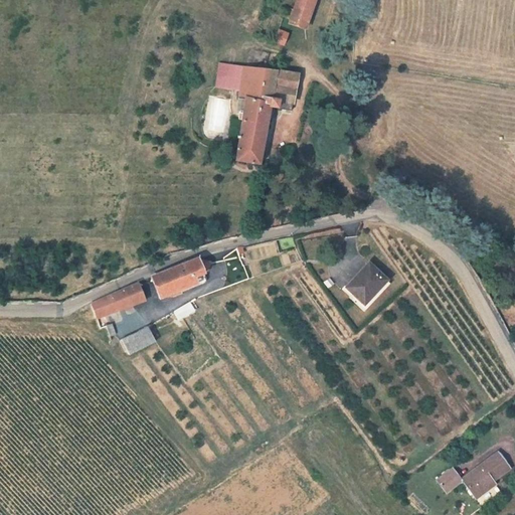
[(315,0),(297,0),(294,10),(287,7),(284,17),(290,19),(289,24),(305,30),(315,0)]
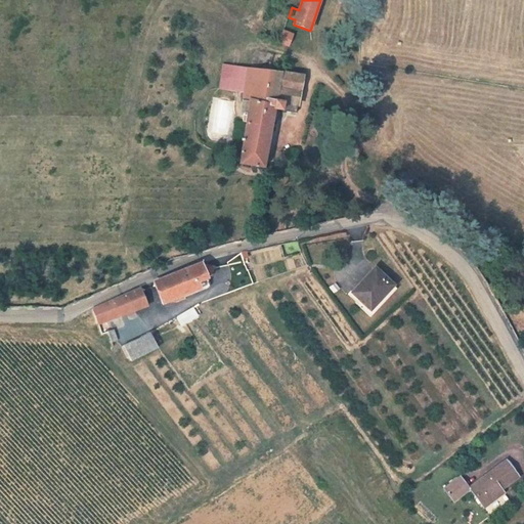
[(288,46),(293,35),(285,32),(280,43),(288,46)]
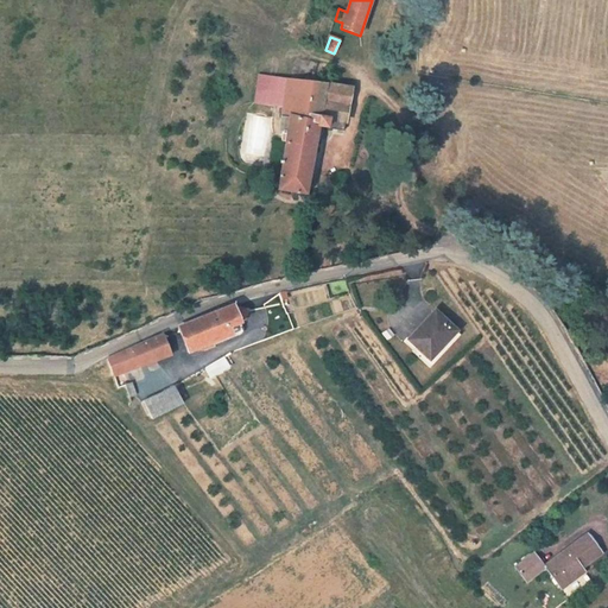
[(325,84),(259,75),(255,103),(283,107),(282,118),(289,119),(286,131),(283,131),(282,140),(285,141),(279,189),(306,195),(318,126),(343,131),(352,88),(325,84)]
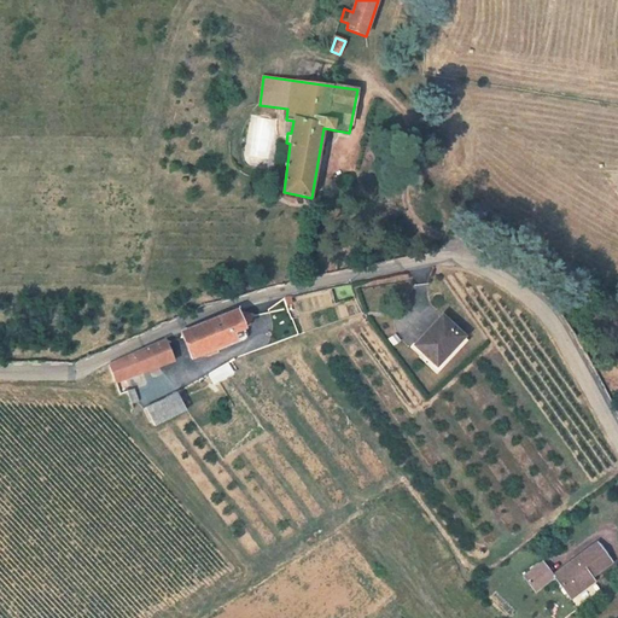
[(237,310),(182,332),(193,357),(235,340),(232,333),(249,326),(254,314),(237,310)]
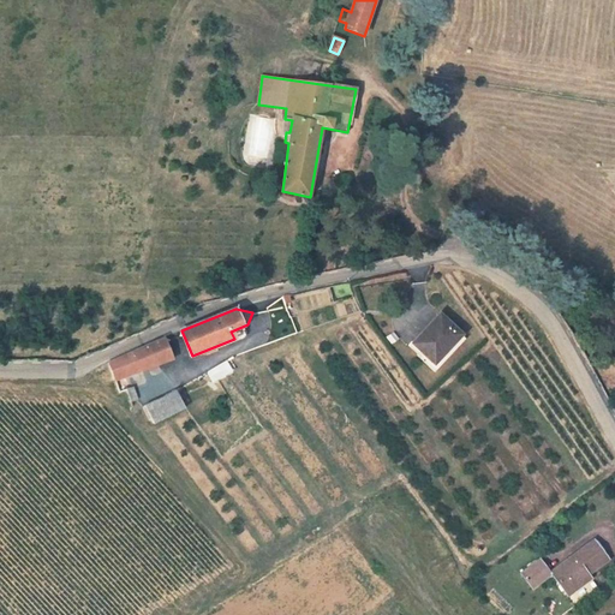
[(435,363),(461,335),(440,315),(413,344),(435,363)]
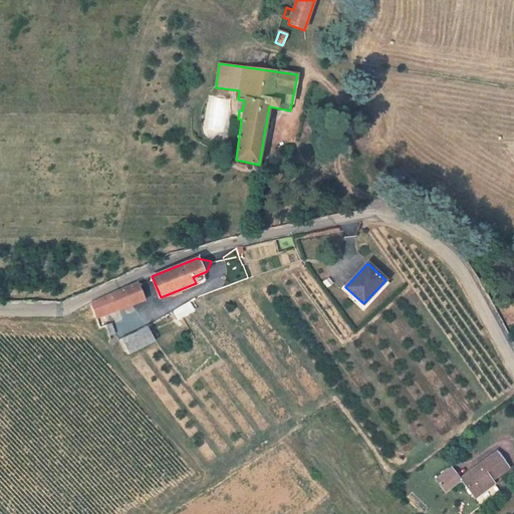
[(386,280),(363,303),(366,306),(389,283),(386,280)]
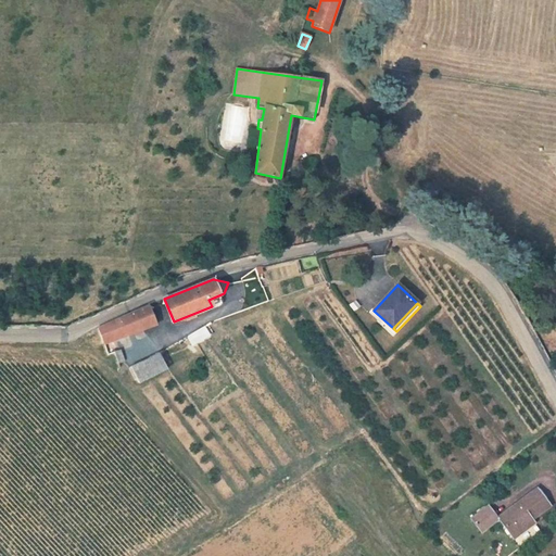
[(149,305),(99,327),(105,343),(156,325),(149,305)]
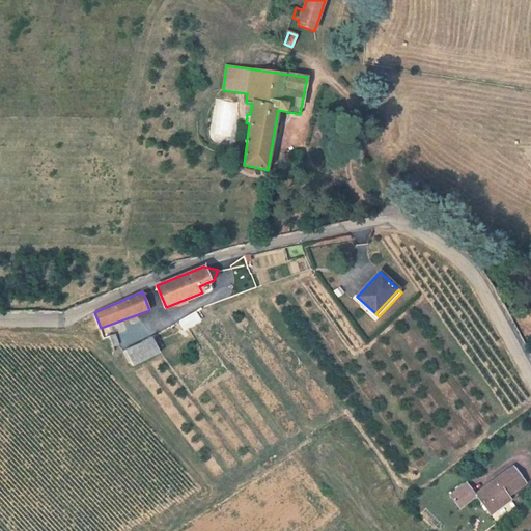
[(195,312),(179,322),(183,328),(199,319),(195,312)]
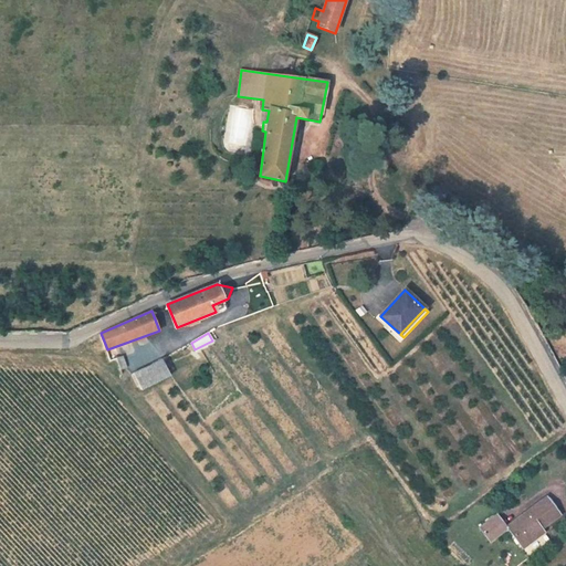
[(122,356),(116,358),(121,370),(126,368),(122,356)]
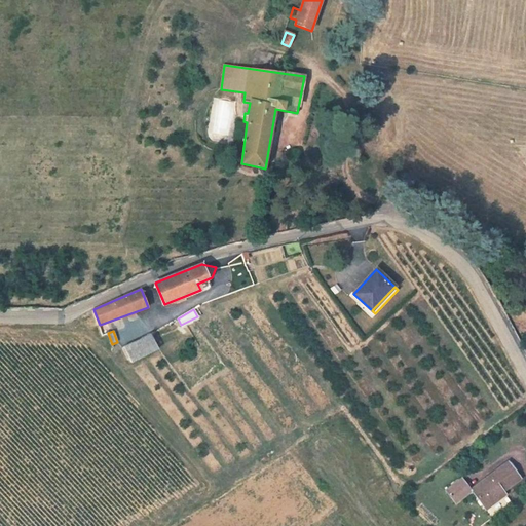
[(151,334),(124,347),(132,363),(158,348),(151,334)]
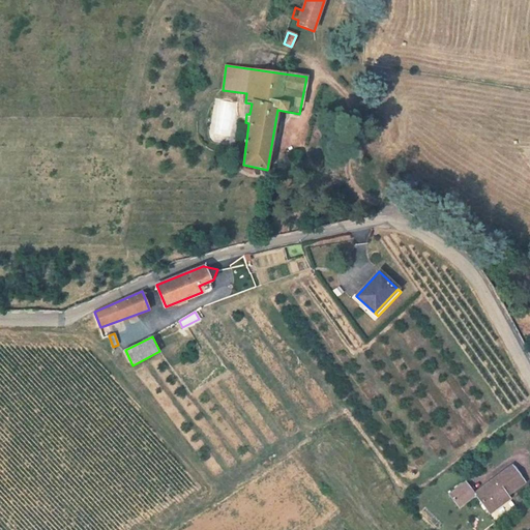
[(506,501),(504,498),(507,495),(524,482),(511,466),(491,481),(493,484),(477,496),(475,493),(474,494),(465,482),(449,495),(459,506),(475,494),(490,513),(506,501)]
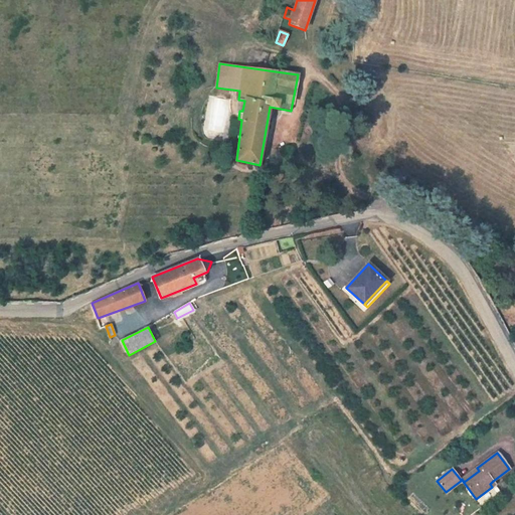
[(477,468),(462,479),(464,482),(479,471),(477,468)]
